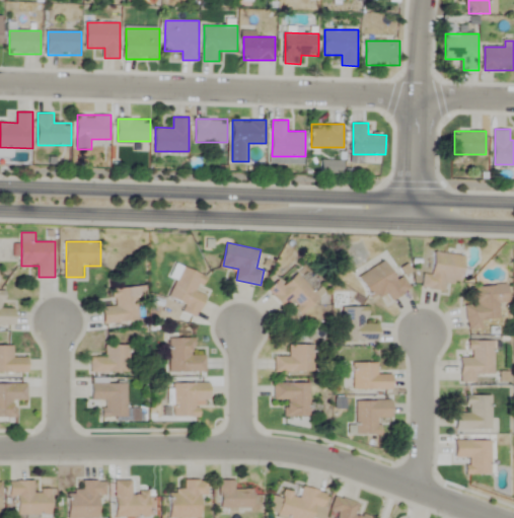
[(426,273),(424,288),(452,292),(454,281),(463,282),(466,255),(436,250),(433,274),(426,273)]
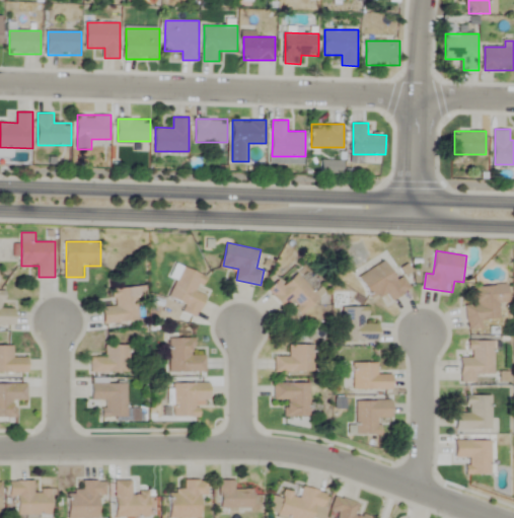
[(409,290),(390,259),(361,276),(376,300),(388,293),(392,300),(409,290)]
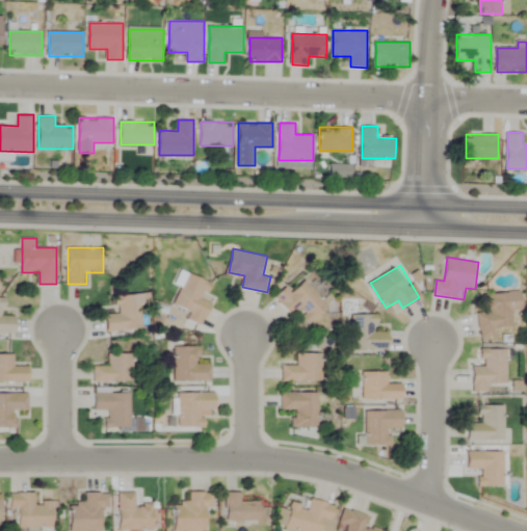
[(212,302),(205,299),(212,283),(189,272),(176,304),(191,312),(188,319),(203,325),(212,302)]
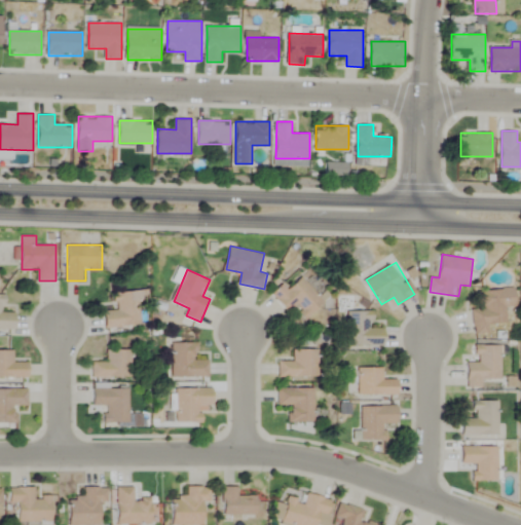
[(308,317),(326,303),(303,276),(289,289),(285,284),(273,293),(291,313),(298,306),(308,317)]
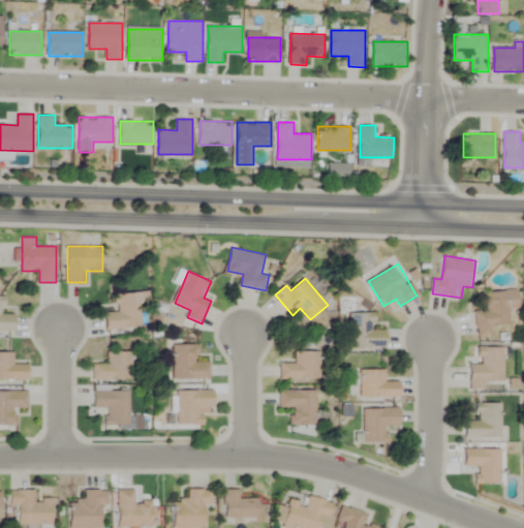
[(486,310),(476,311),(479,336),(495,335),(495,328),(513,325),(511,309),(521,308),(520,289),(485,292),(486,310)]
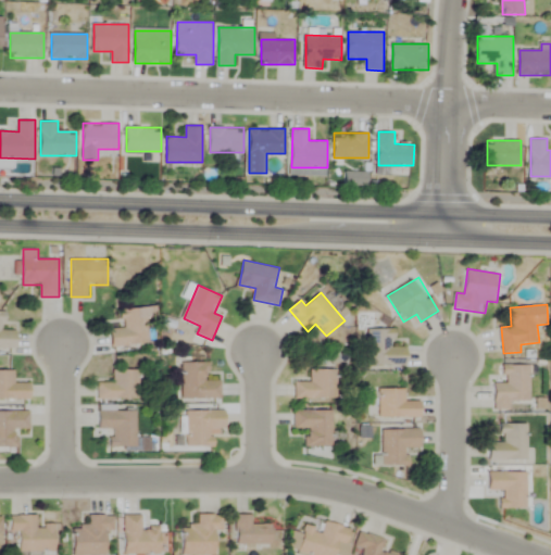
[(112,329),(113,347),(152,344),(149,306),(122,308),(124,328),(112,329)]
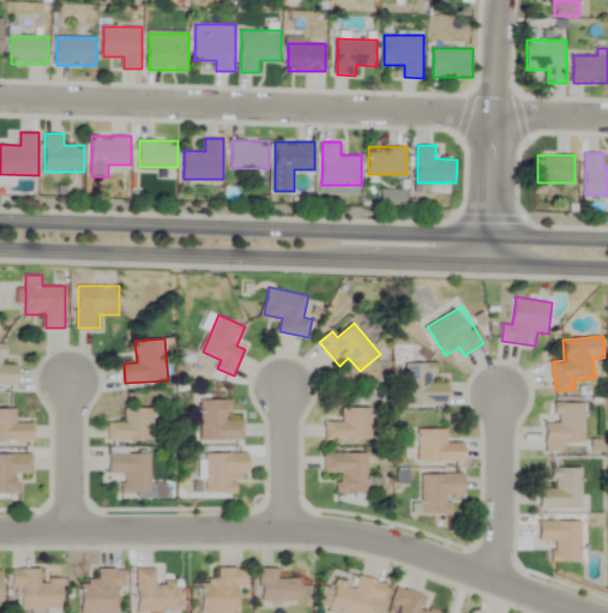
[(0,382),(19,383),(19,364),(7,364),(7,343),(0,342),(0,382)]
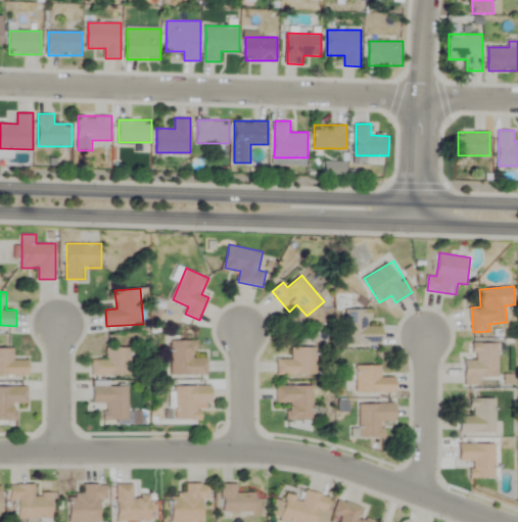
[(346,310),(346,343),(383,343),(383,326),(371,326),(371,310),(346,310)]
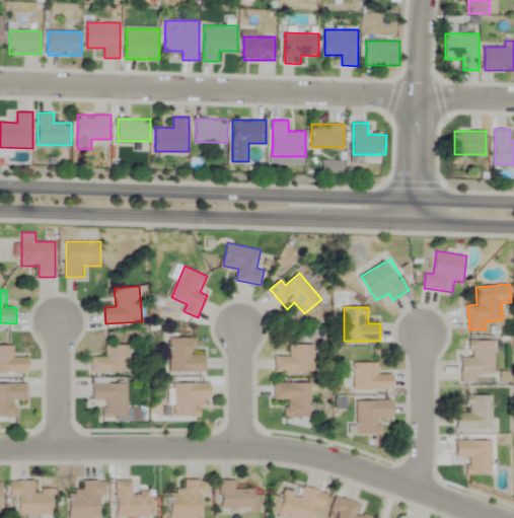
[(171,372),(208,372),(208,355),(196,355),(196,339),(171,339),(171,372)]
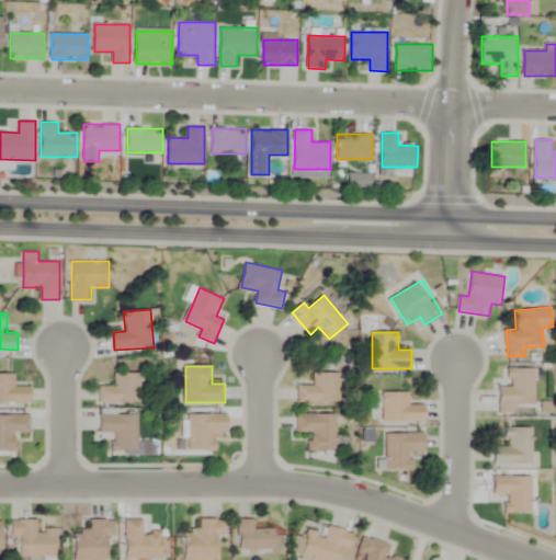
[(500,387),(500,412),(517,412),(517,404),(537,404),(537,378),(545,378),(545,368),(510,368),(510,387),(500,387)]
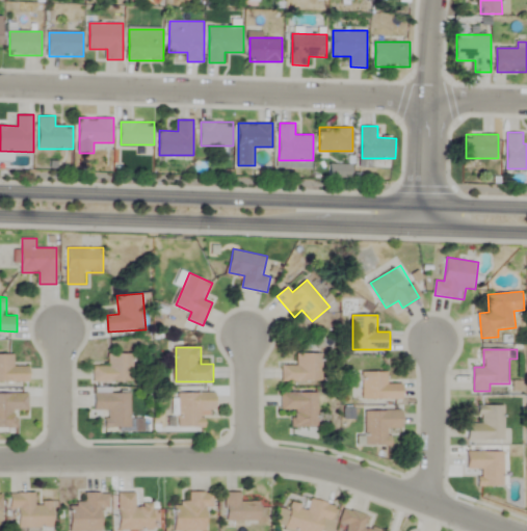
[(0,381),(30,381),(30,366),(16,366),(16,353),(0,353),(0,381)]
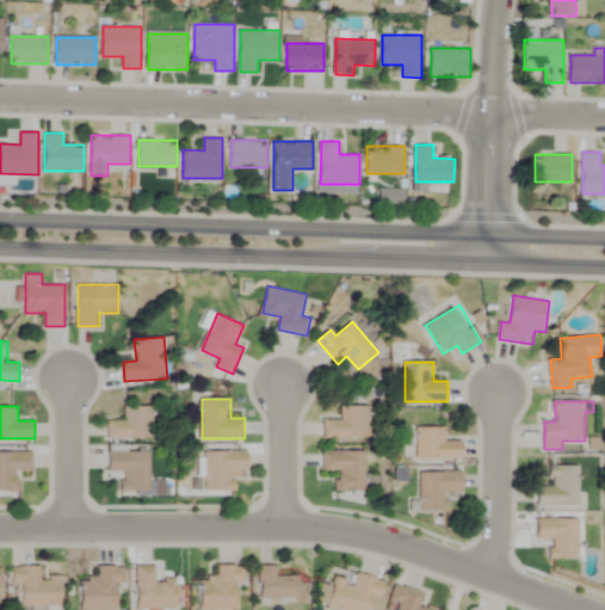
[(155,406),(127,406),(127,420),(110,420),(110,439),(155,439),(155,406)]
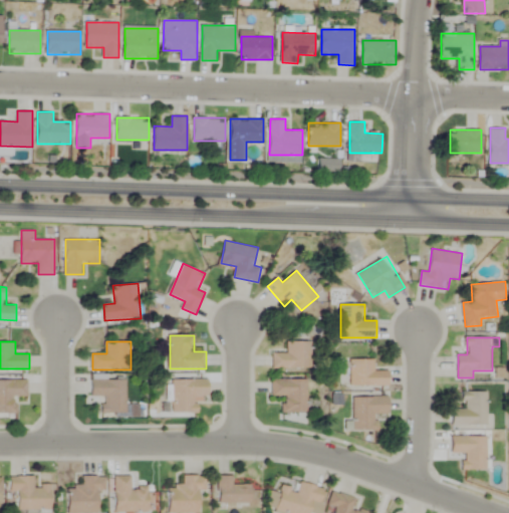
[(288,341),(288,353),(274,353),(274,368),(312,368),(312,341),(288,341)]
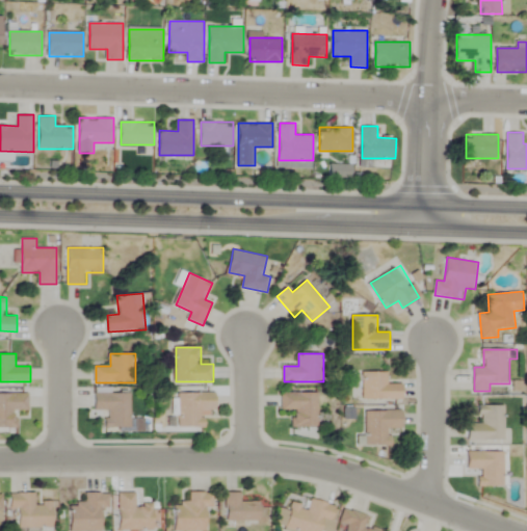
[(364,371),(364,399),(403,399),(403,383),(389,383),(389,371),(364,371)]
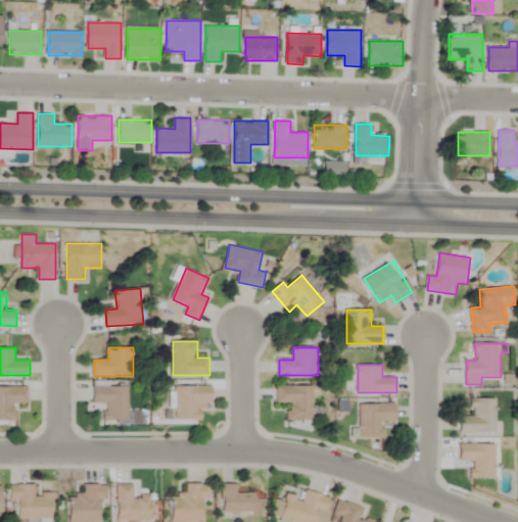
[(0,421),(18,421),(18,402),(30,402),(30,386),(0,386),(0,421)]
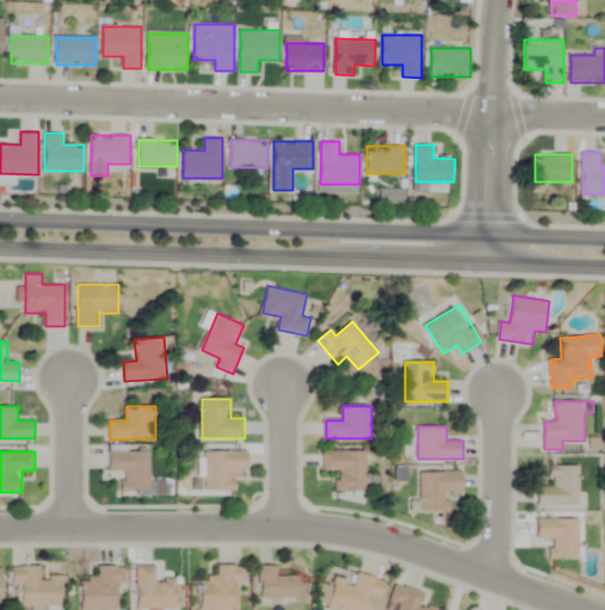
[(152,492),(152,451),(110,451),(110,472),(125,472),(125,492),(152,492)]
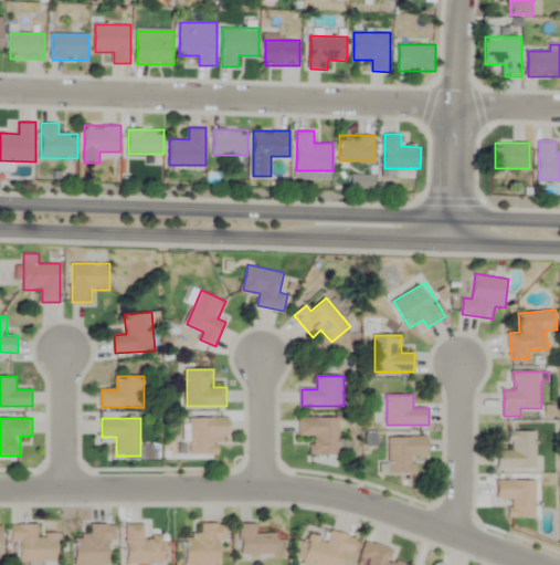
[(230,437),(230,418),(191,418),(191,454),(217,454),(217,437),(230,437)]
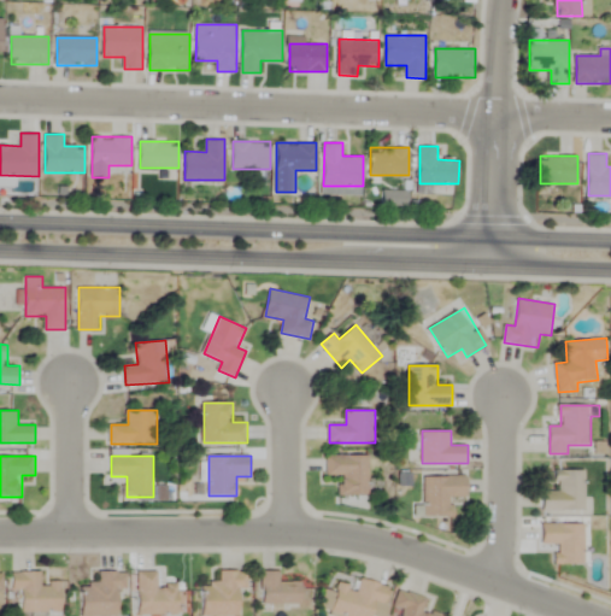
[(371,456),(328,456),(328,475),(342,475),(342,497),(371,497),(371,456)]
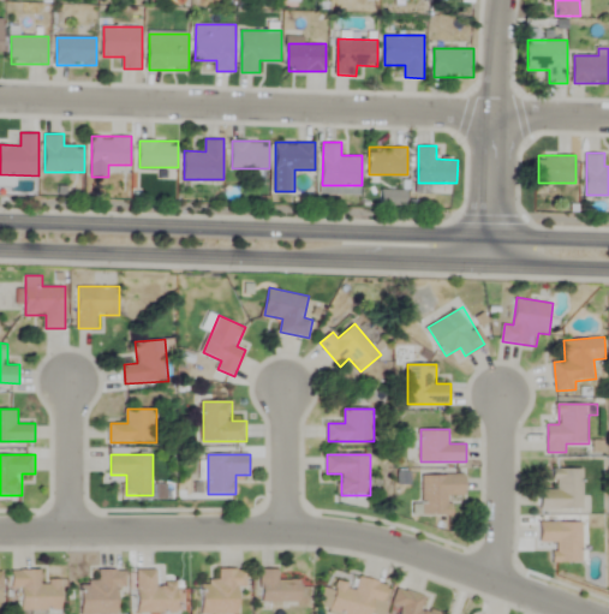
[(585,469),(555,469),(555,489),(542,489),(542,510),(585,510),(585,469)]
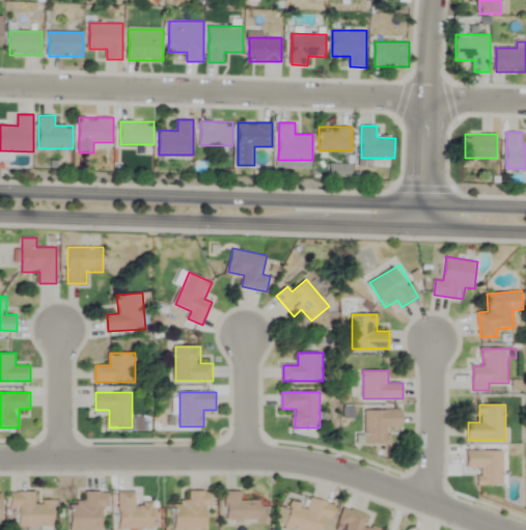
[(366,444),(391,444),(391,428),(403,428),(403,410),(366,410),(366,444)]
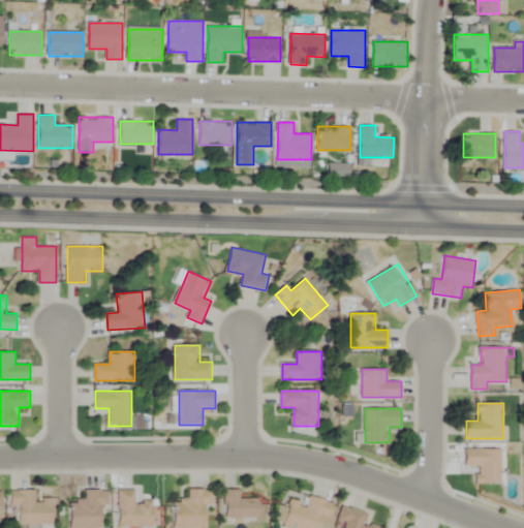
[(479,483),(503,483),(503,448),(466,448),(466,466),(479,466),(479,483)]
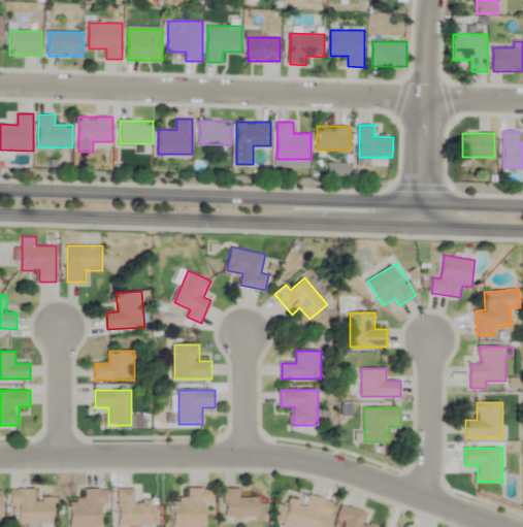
[(120,525),(156,525),(156,500),(136,500),(136,488),(120,488),(120,525)]
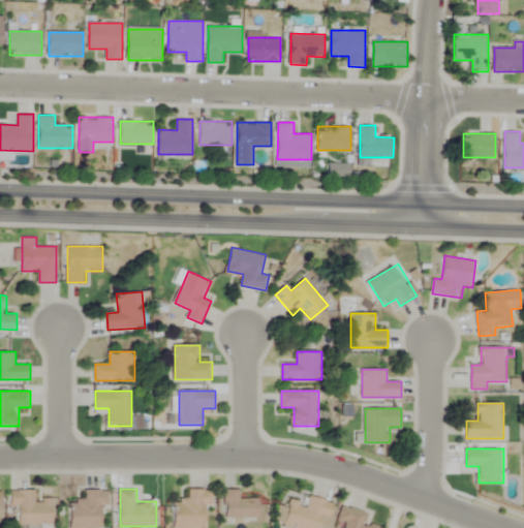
[(188,527),(205,527),(206,504),(214,504),(214,489),(190,489),(190,500),(175,500),(175,527),(188,527)]
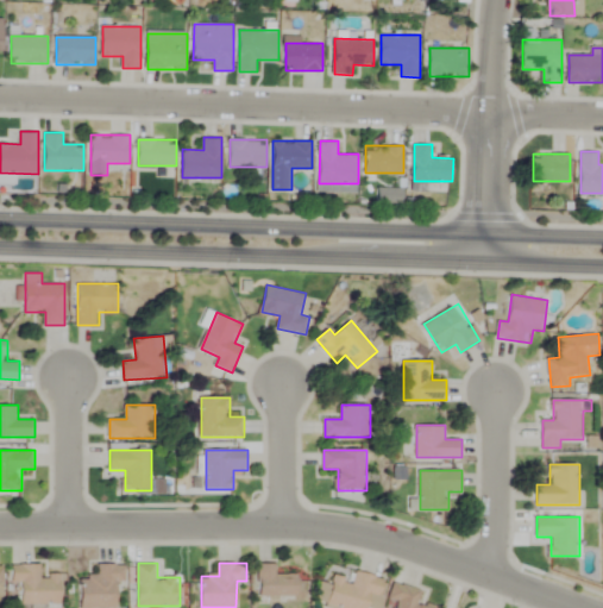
[(277,563),(259,563),(259,596),(299,596),(299,575),(277,575),(277,563)]
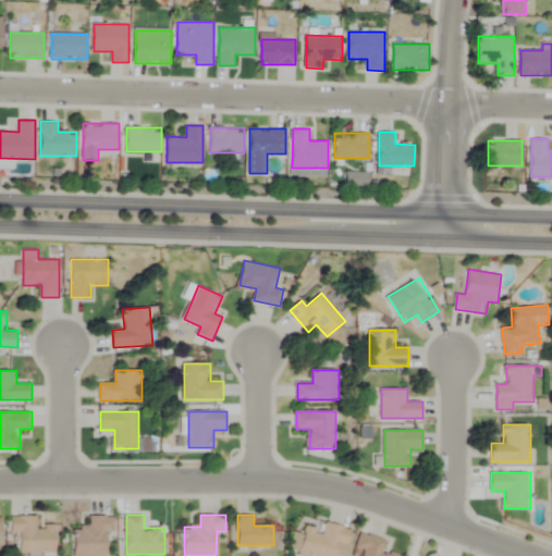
[(57,524),(38,524),(38,516),(12,516),(12,533),(20,533),(20,553),(57,553),(57,524)]
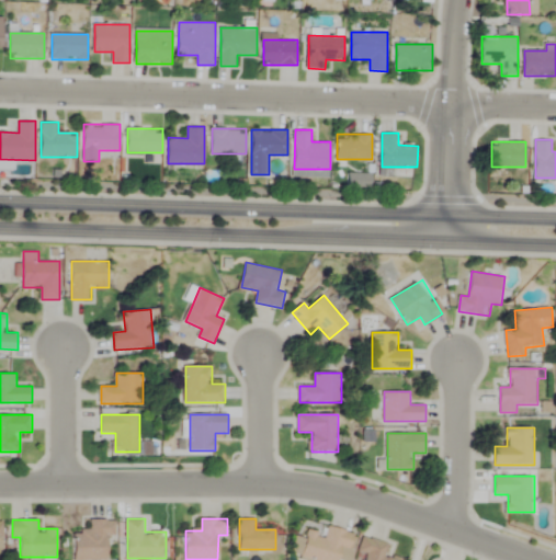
[(75,559),(108,559),(108,535),(116,535),(116,520),(91,520),(91,530),(76,530),(75,559)]
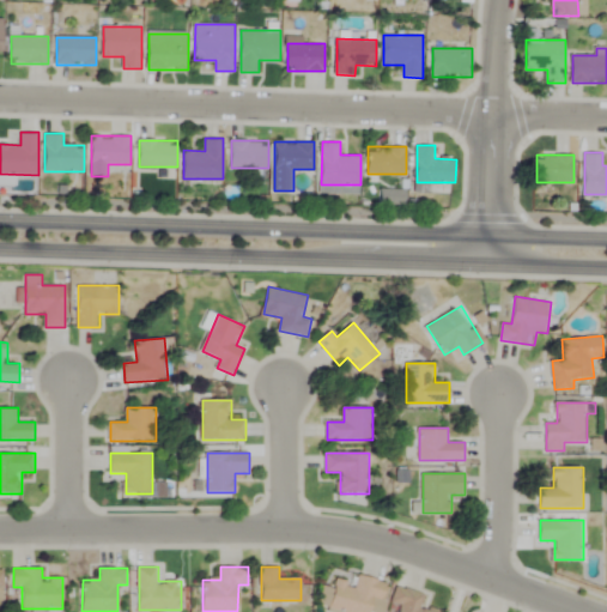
[(320,604),(348,611),(381,611),(390,583),(360,575),(357,586),(338,581),(335,588),(326,586),(320,604)]
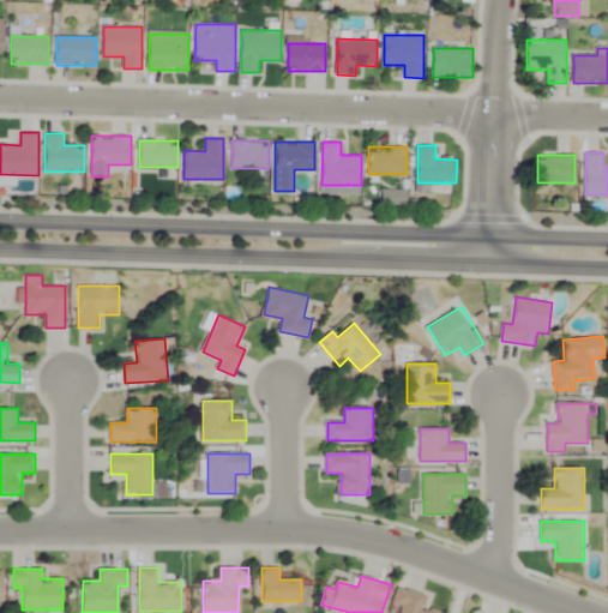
[(427,595),(398,587),(393,605),(401,607),(398,612),(440,612),(423,607),(427,595)]
